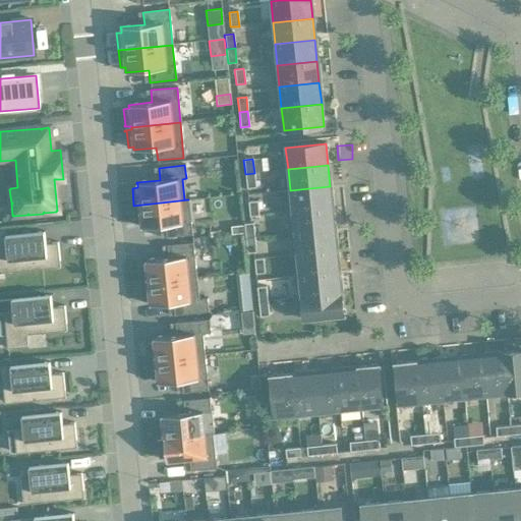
[(254,173),(245,174),(246,188),(255,187),(254,173)]
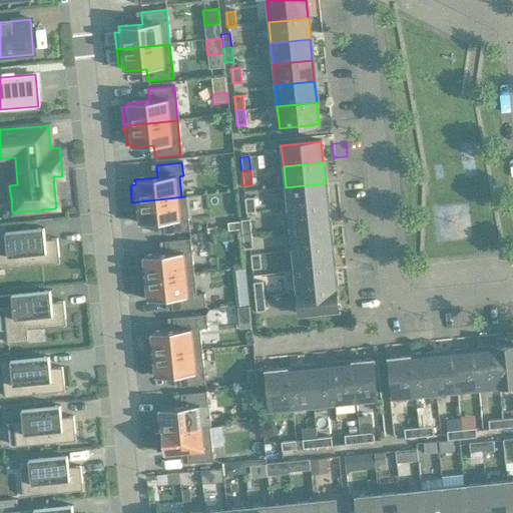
[(288,208),(327,204),(325,183),(286,187),(288,208)]
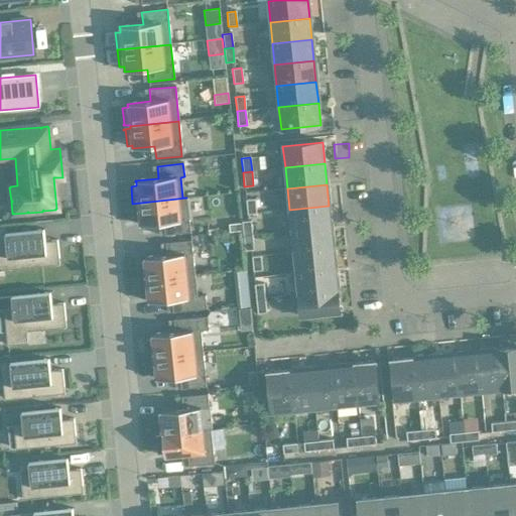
[(186,198),(132,204),(134,221),(139,221),(140,225),(139,225),(140,226),(163,223),(164,236),(189,233),(188,221),(186,198)]
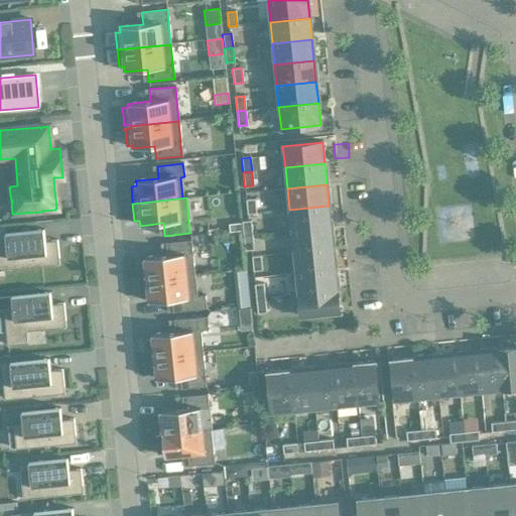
[(247,214),(256,213),(254,199),(245,200),(247,214)]
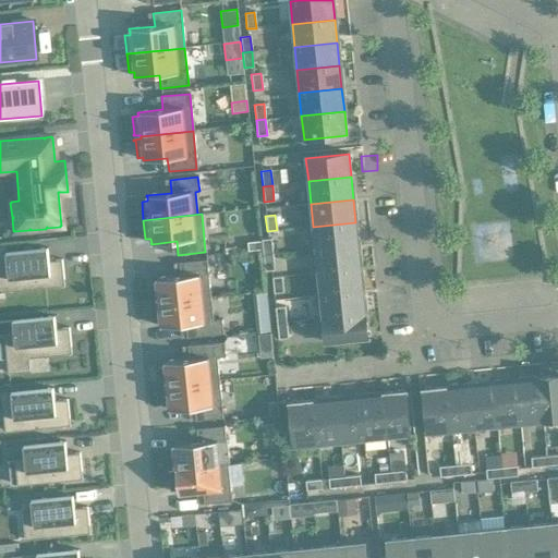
[(315,250),(358,245),(355,222),(313,227),(315,250)]
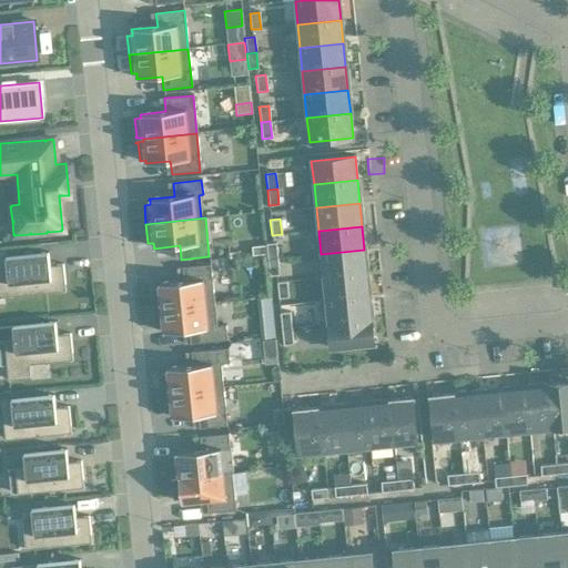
[(267,261),(277,260),(275,243),(265,244),(267,261)]
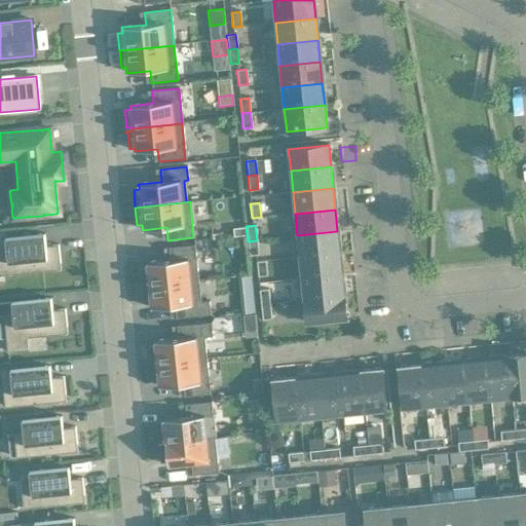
[(233,236),(246,235),(245,227),(232,228),(233,236)]
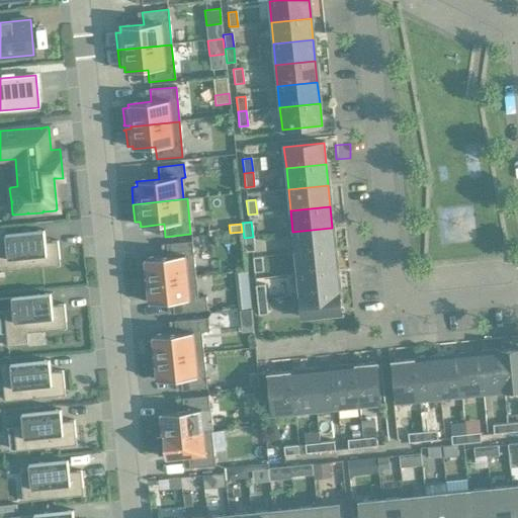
[(332,228),(292,232),(294,253),(334,249),(332,228)]
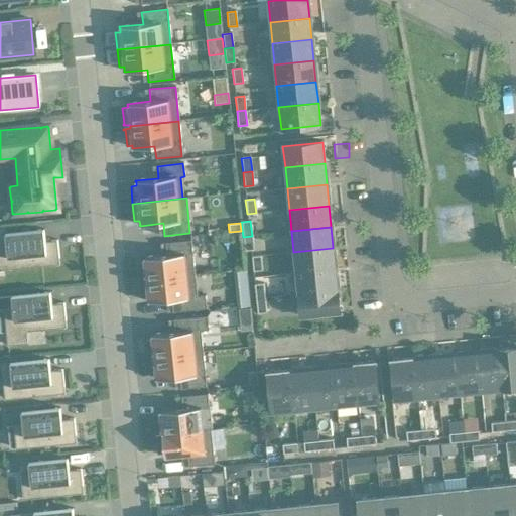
[(41,232),(41,230),(4,234),(6,246),(0,246),(0,270),(59,265),(56,241),(44,242),(43,232),(41,232)]
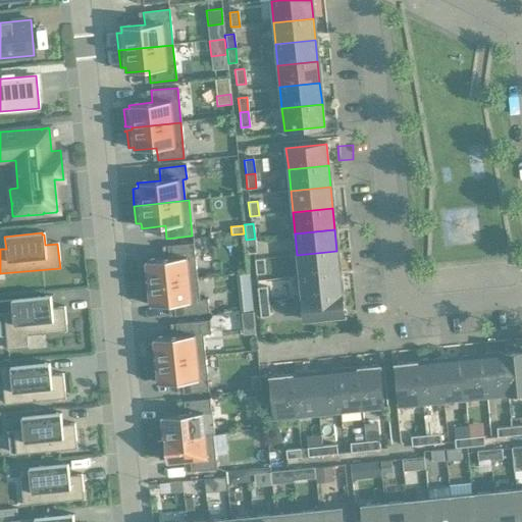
[(255,239),(246,240),(247,254),(256,253),(255,239)]
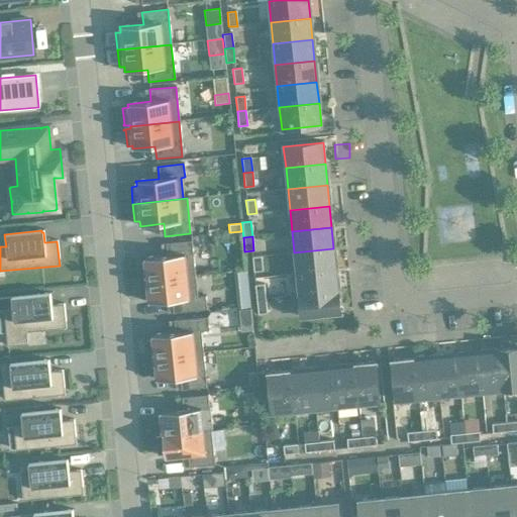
[(139,264),(140,281),(195,276),(191,240),(166,243),(167,255),(143,259),(143,260),(144,264),(139,264)]
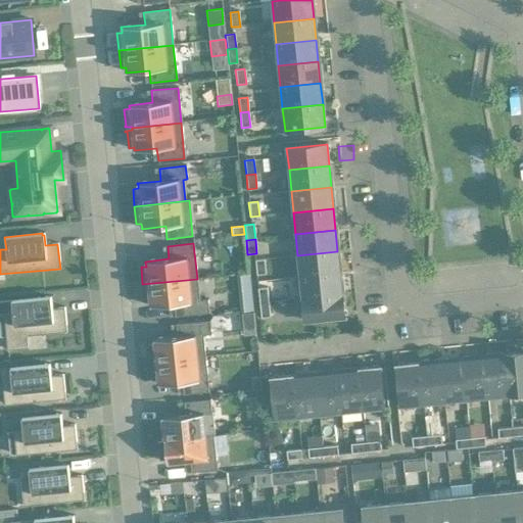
[(337,251),(297,255),(299,277),(340,273),(337,251)]
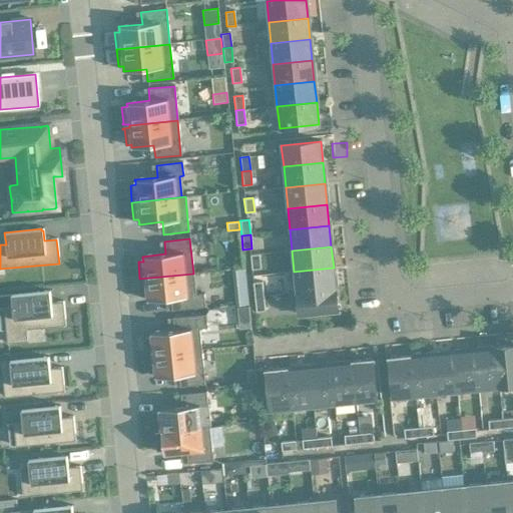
[(261,269),(259,254),(249,255),(251,270),(261,269)]
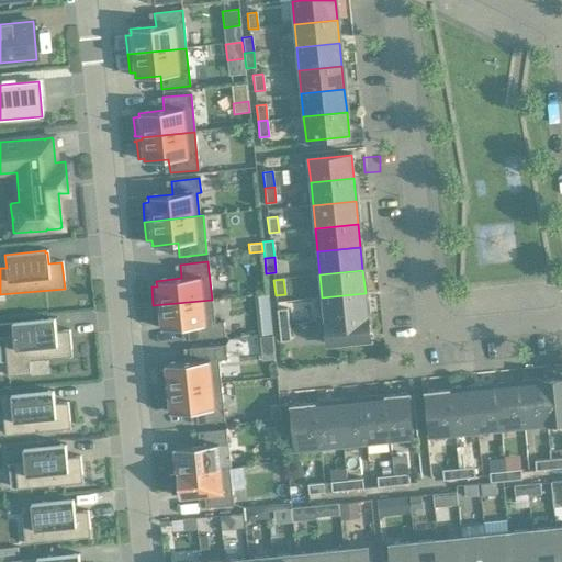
[(482,295),(501,293),(498,280),(480,283),(482,295)]
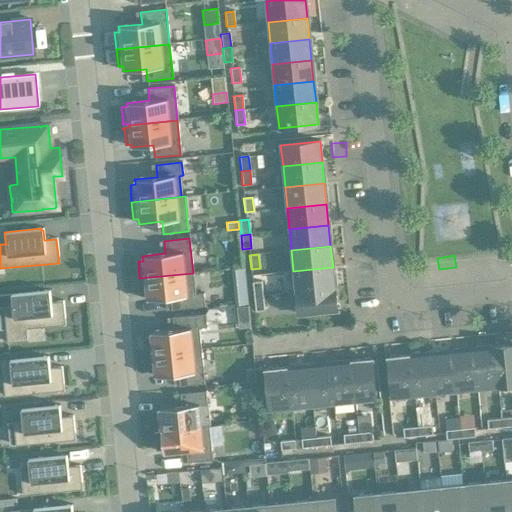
[(296,292),(335,288),(333,267),(293,271),(296,292)]
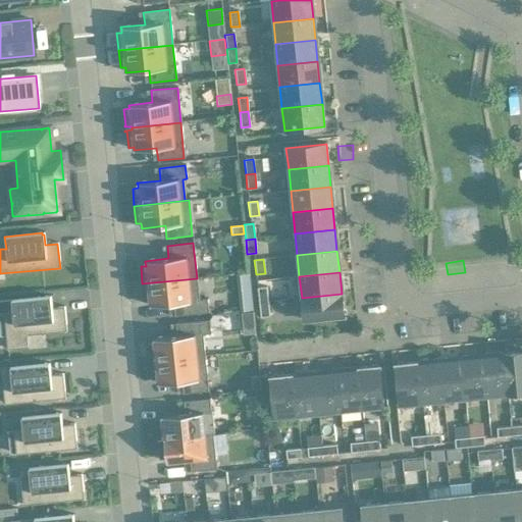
[(199,300),(197,278),(142,283),(144,301),(149,301),(150,305),(149,305),(149,306),(173,304),(174,316),(208,313),(207,299),(199,300)]
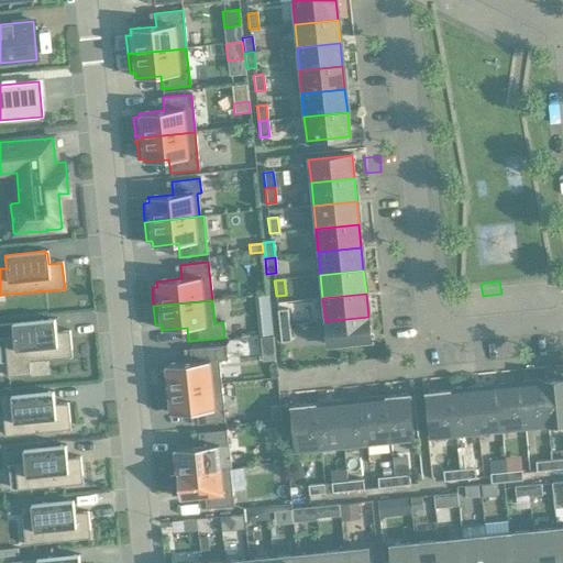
[(288,326),(287,310),(277,311),(279,327),(288,326)]
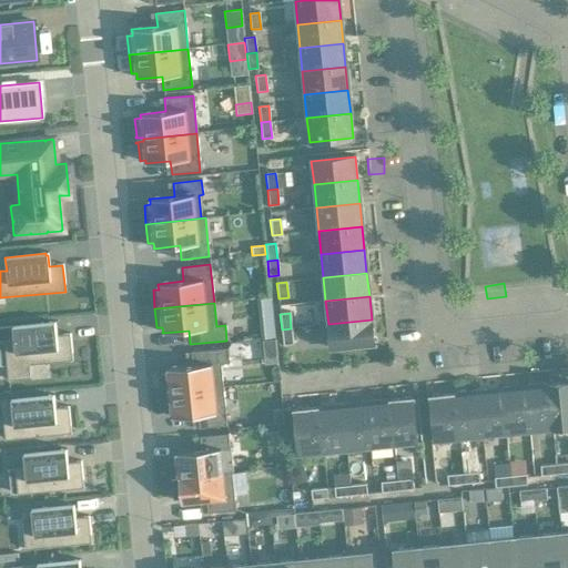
[(372,320),(328,324),(331,348),(374,344),(372,320)]
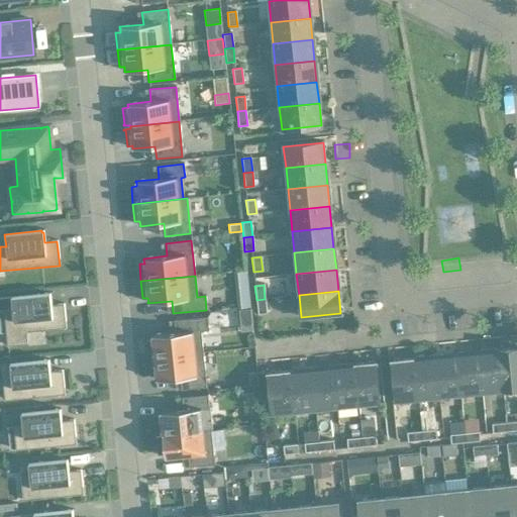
[(0,312),(3,312),(7,346),(27,344),(26,332),(66,328),(64,304),(50,305),(49,295),(47,295),(47,294),(11,297),(12,309),(0,310),(0,312)]
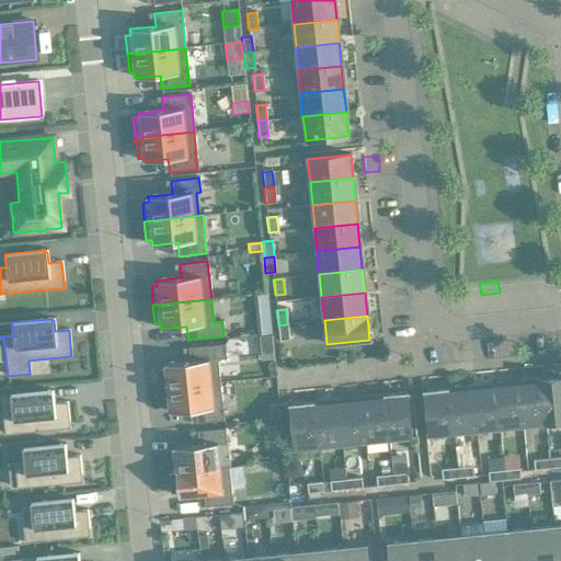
[(270,319),(256,320),(258,334),(271,333),(270,319)]
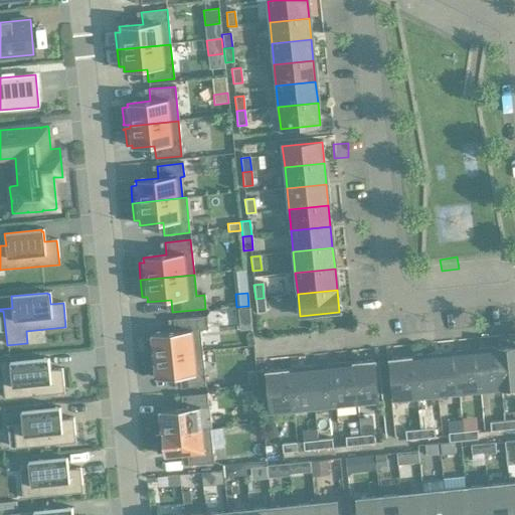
[(264,298),(255,299),(256,313),(266,312),(264,298)]
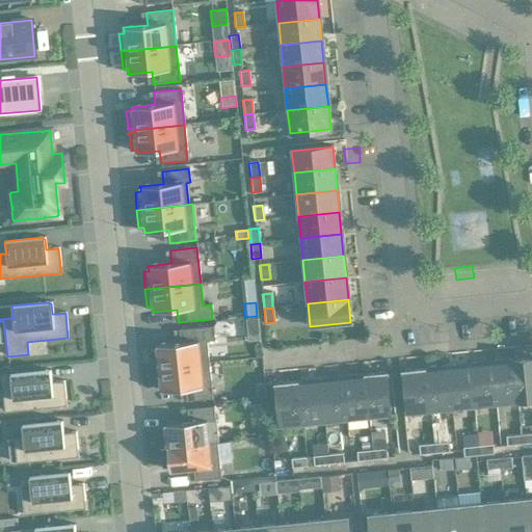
[(257,318),(245,319),(246,333),(259,331),(257,318)]
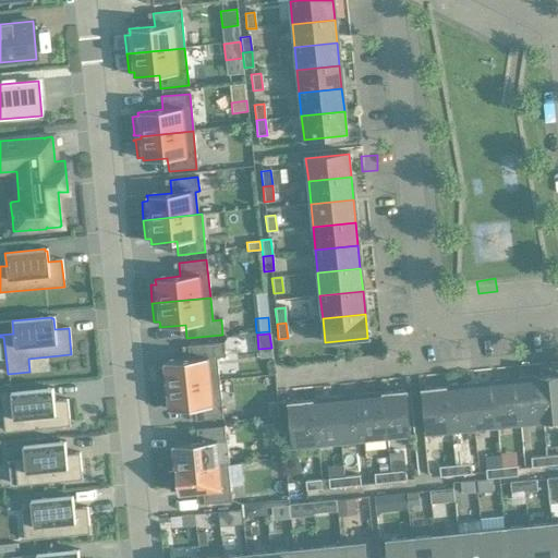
[(223,342),(187,347),(189,360),(164,362),(164,363),(165,367),(158,368),(160,387),(219,380),(216,358),(225,356),(223,342)]
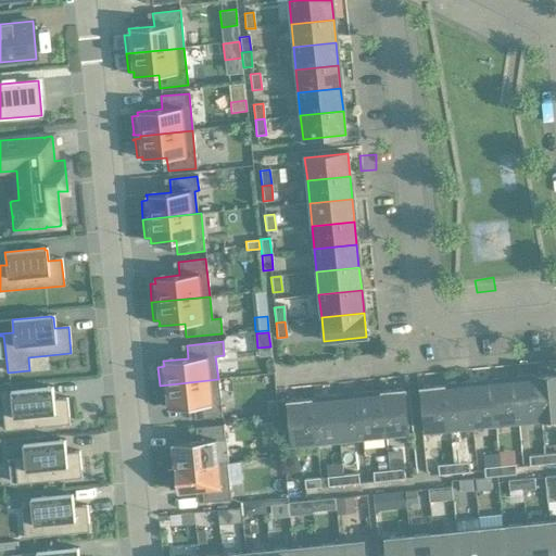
[(555,374),(535,377),(540,419),(555,417),(555,374)]
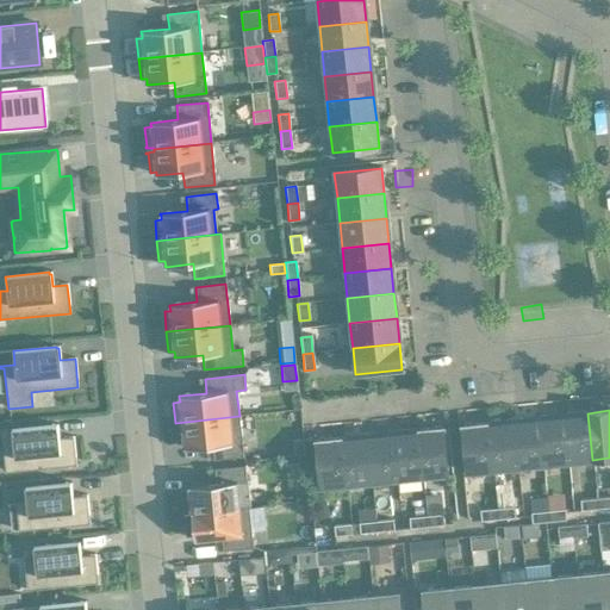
[(592,460),(587,414),(562,416),(567,462),(592,460)]
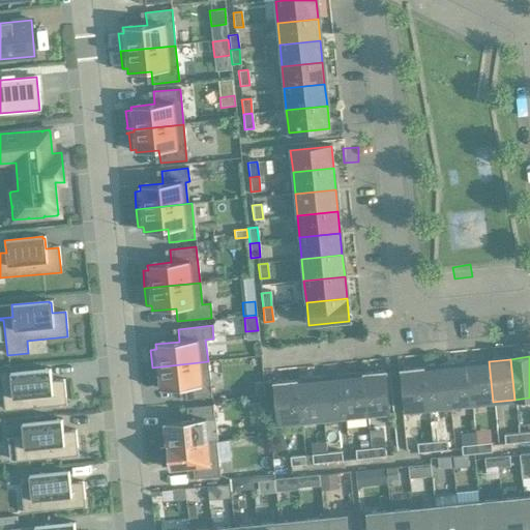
[(210,385),(208,361),(152,367),(154,385),(159,384),(159,388),(159,390),(184,387),(185,400),(211,398),(210,385)]
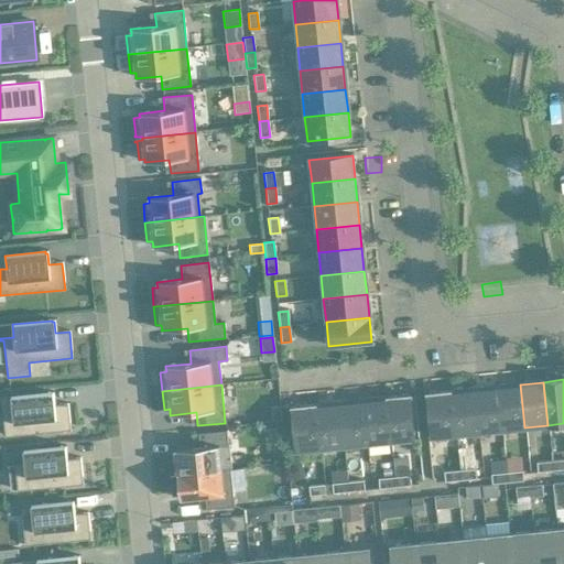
[(524,427),(520,384),(497,387),(501,430),(524,427)]
